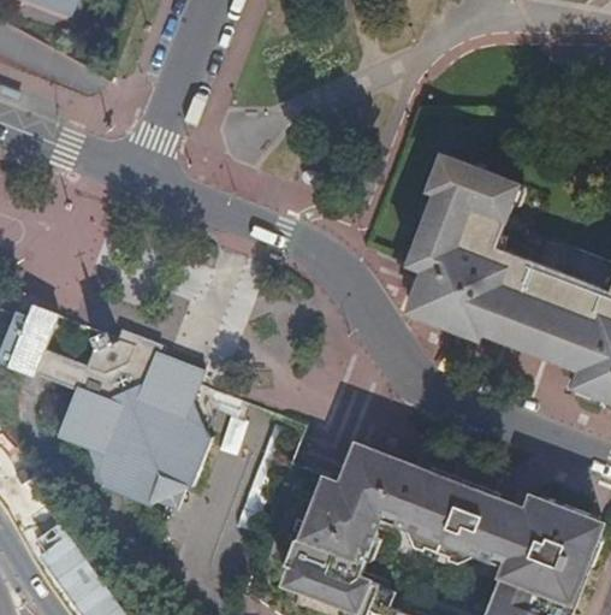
[(17,0),(59,16),(65,1),(65,0),(17,0)]
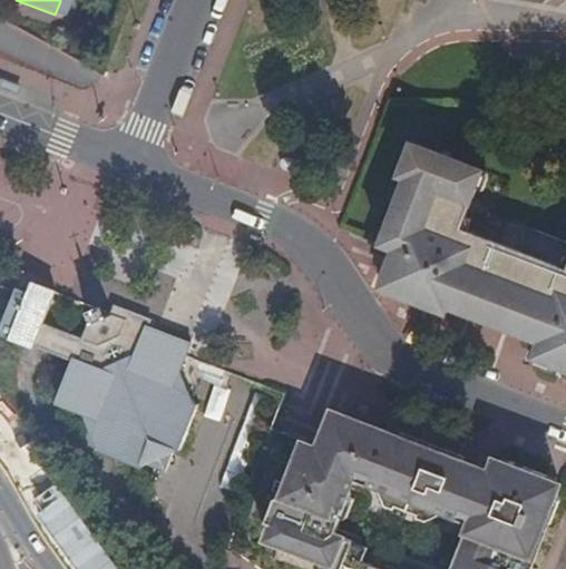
[(565,266),(565,268),(457,227),(479,168),(415,144),(377,242),(398,249),(386,282),(465,312),(468,305),(499,317),(497,324),(537,340),(532,355),(565,368),(565,266)]
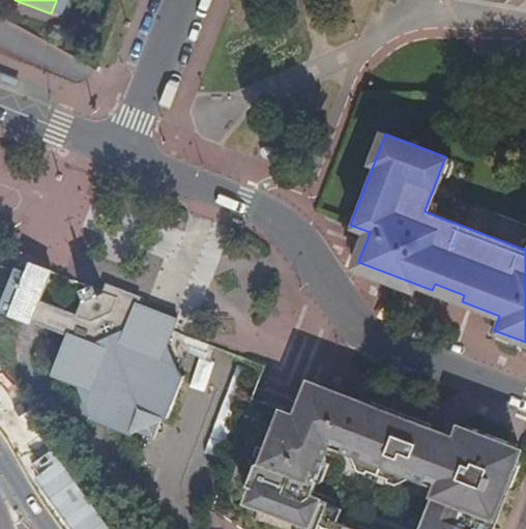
[(28,261),(26,267),(16,263),(10,274),(0,300),(0,310),(65,334),(50,373),(76,383),(89,412),(88,415),(130,432),(132,428),(152,436),(159,416),(163,417),(178,376),(165,345),(169,332),(175,318),(137,304),(134,302),(127,319),(111,313),(117,296),(99,290),(28,261)]
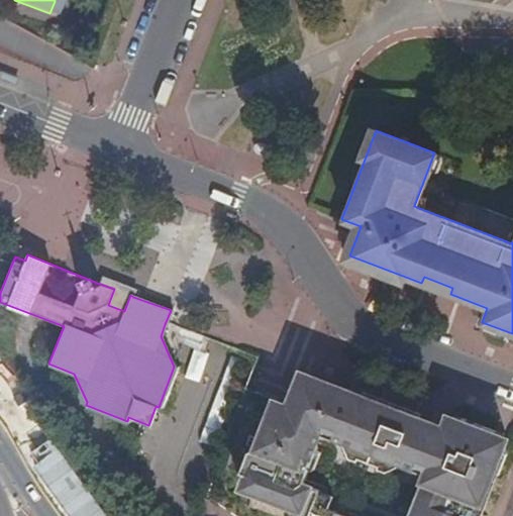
[(100,275),(97,283),(114,289),(108,305),(124,311),(130,295),(133,297),(136,289),(100,275)]
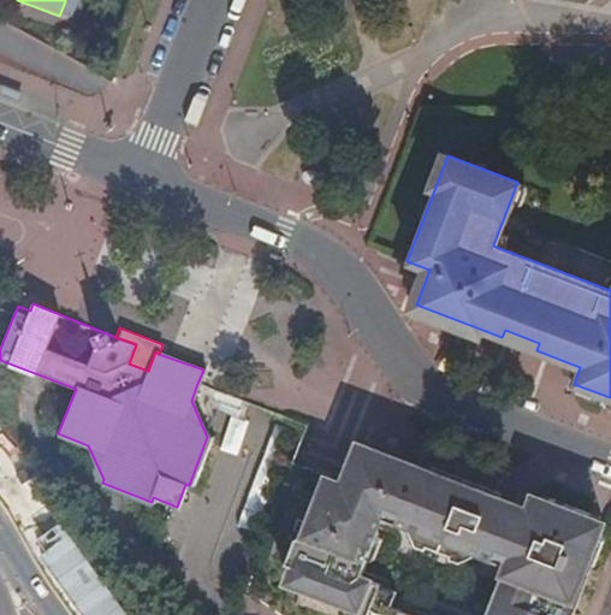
[(528,507),(526,513),(396,465),(362,453),(350,485),(333,478),(295,584),(339,602),(338,611),(339,614),(565,614),(587,559),(574,555),(579,540),(587,515),(574,510),(570,520),(528,507)]
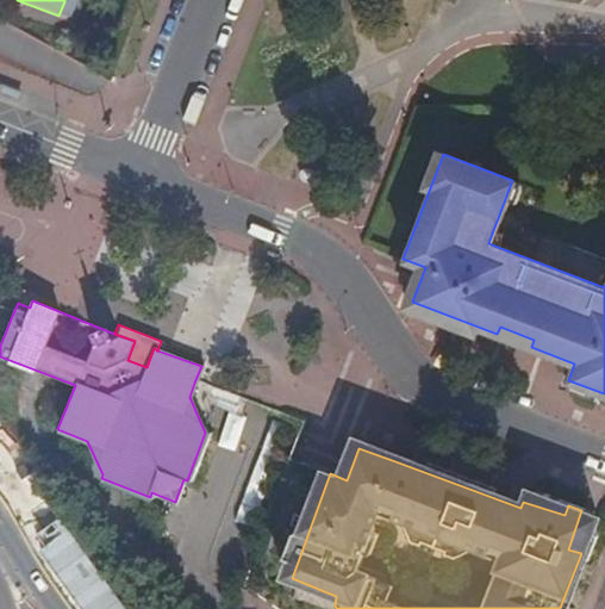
[(393,454),(392,460),(521,508),(523,502),(494,492),(497,486),(428,461),(426,466),(393,454)]
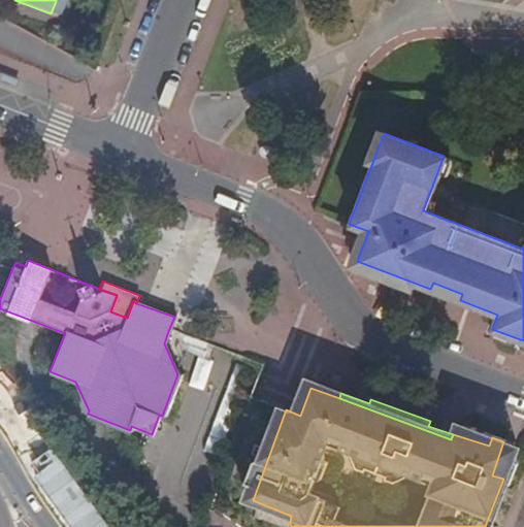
[(253,500),(286,409),(279,407),(260,456),(249,486),(244,497),(253,500)]
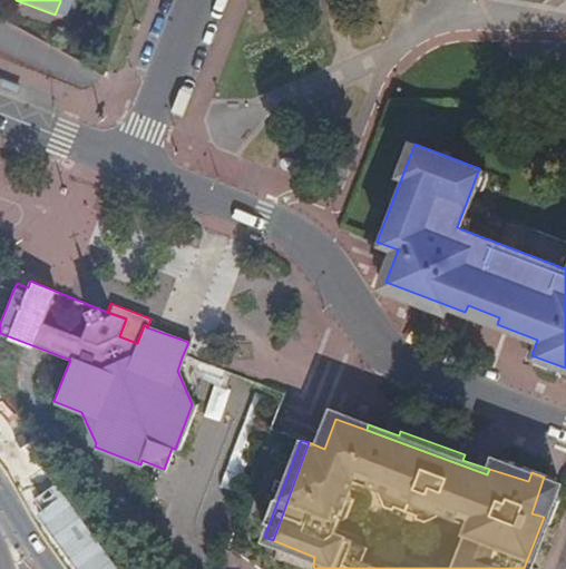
[(494,459),(489,469),(528,481),(532,472),(520,469),(494,459)]
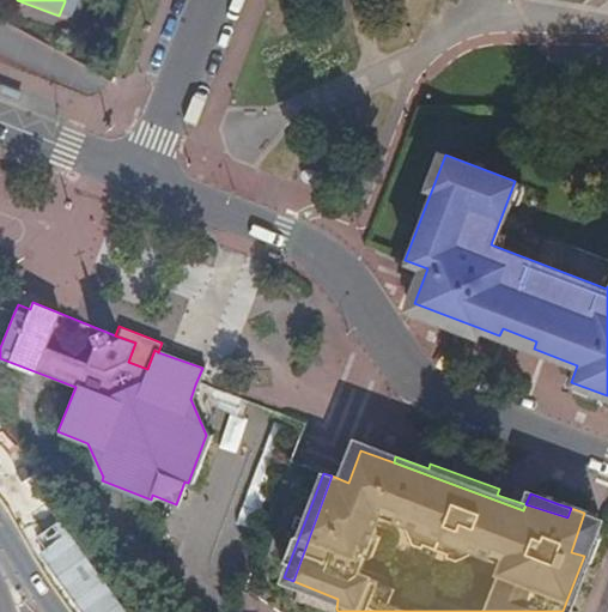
[(559,504),(571,508),(584,513),(590,515),(591,509),(560,498),(559,504)]
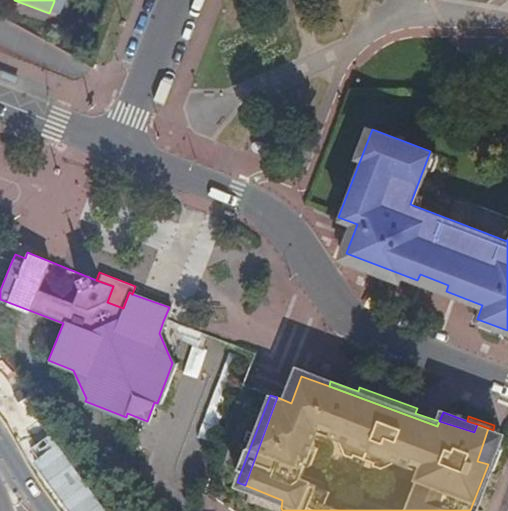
[(493,430),(488,428),(481,449),(486,451),(494,430),(493,430)]
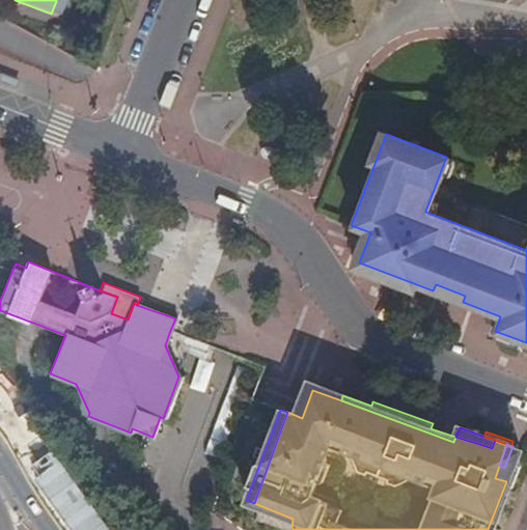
[(504,468),(499,466),(495,478),(506,481),(514,461),(519,449),(512,446),(504,468)]
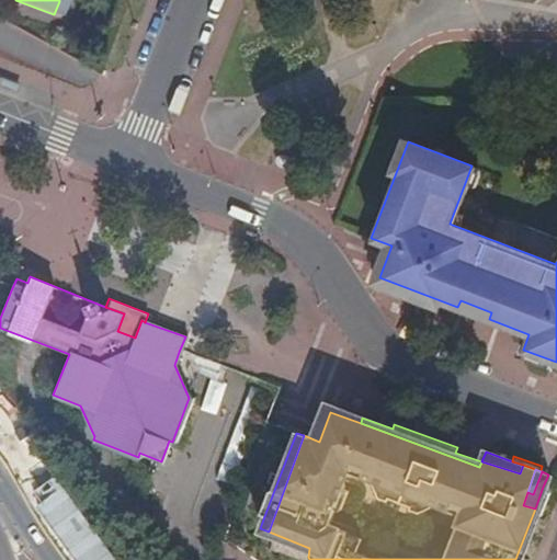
[(261,510),(264,516),(276,484),(271,486),(261,510)]
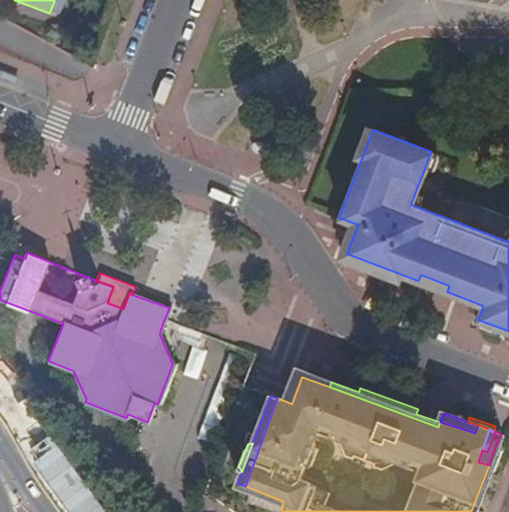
[(489,465),(471,511),(478,511),(479,508),(477,507),(491,468),(494,468),(501,447),(496,445),(489,465)]
